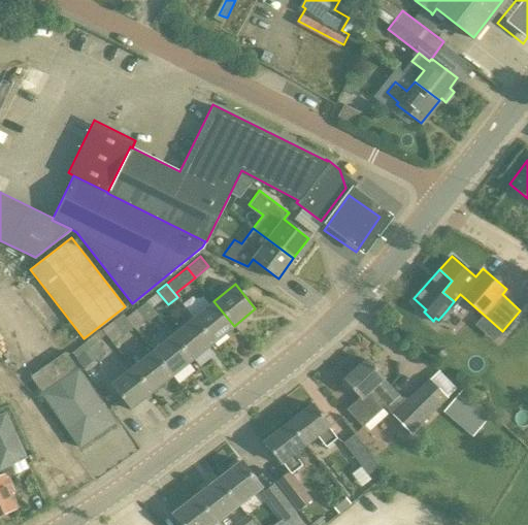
[(126,315),(135,327),(145,320),(146,321),(157,314),(147,300),(126,315)]
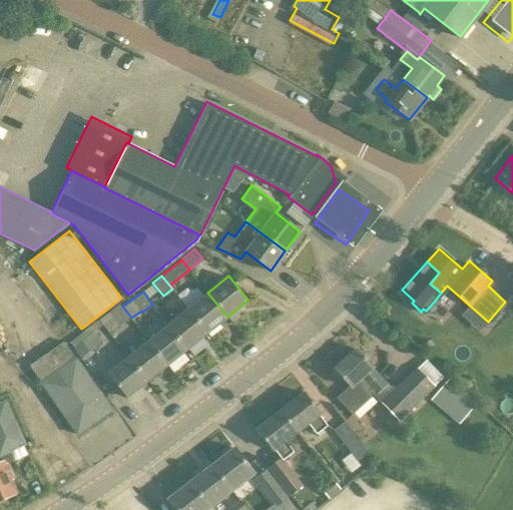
[(187,309),(207,333),(227,317),(207,293),(187,309)]
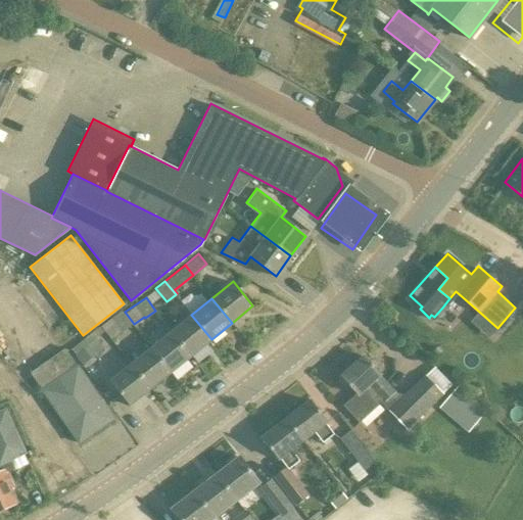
[(101,324),(109,336),(121,329),(121,330),(131,323),(122,310),(101,324)]
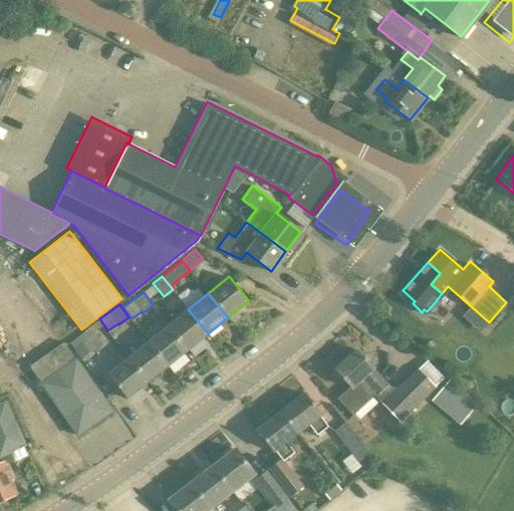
[(188,309),(168,325),(187,349),(208,333),(188,309)]
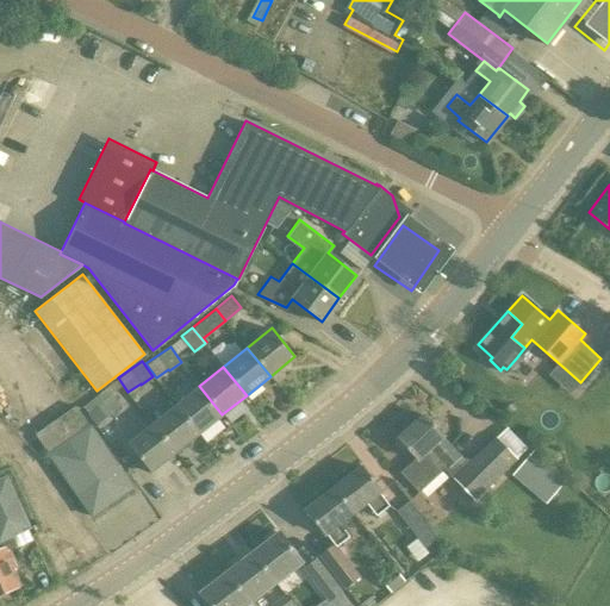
[(222,414),(199,386),(175,405),(198,433),(222,414)]
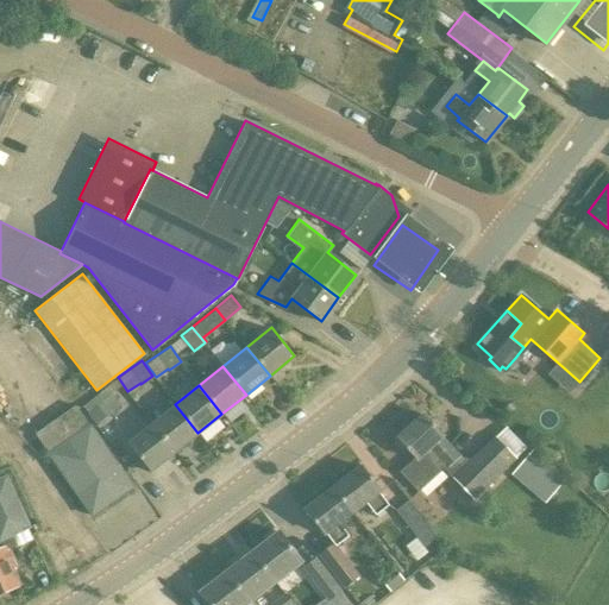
[(100,421),(121,404),(112,392),(90,409),(100,421)]
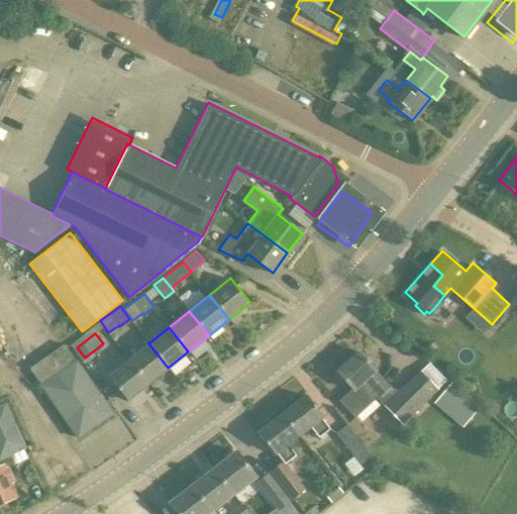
[(78,436),(111,412),(64,343),(29,368),(78,436)]
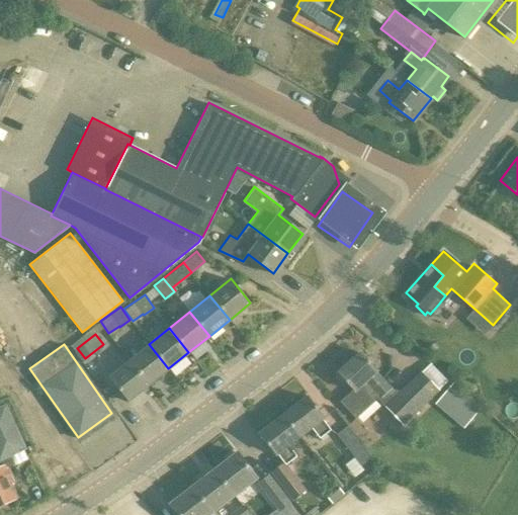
[(149,344),(130,360),(149,384),(168,368),(149,344)]
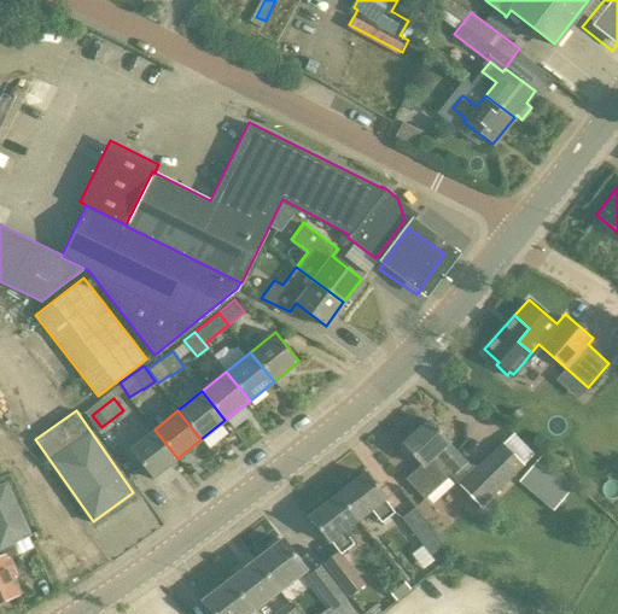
[(402,445),(419,463),(406,477),(424,497),(450,474),(459,483),(477,465),(467,461),(448,440),(449,439),(431,420),(402,445)]
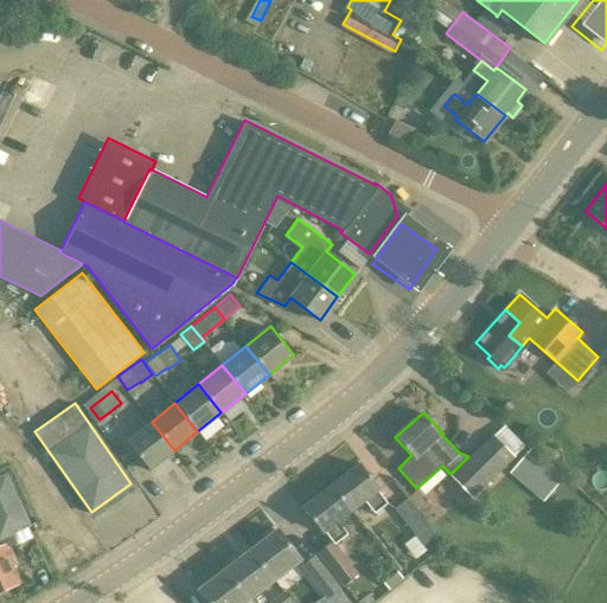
[(174,450),(152,422),(127,441),(149,469),(174,450)]
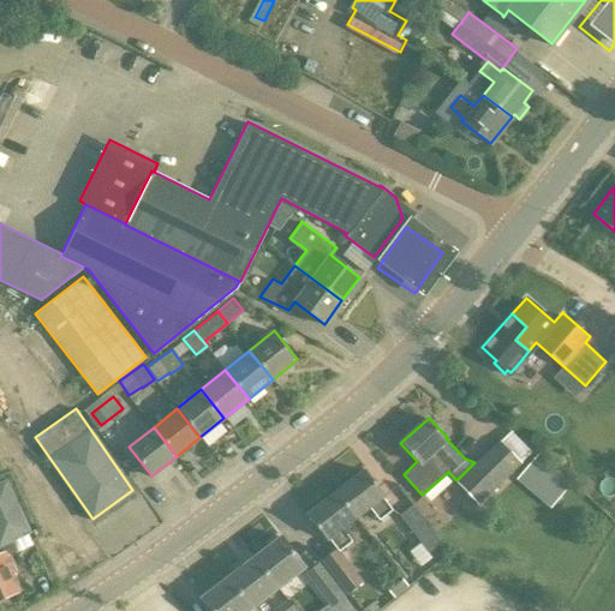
[(475,462),(457,480),(478,503),(521,461),(500,439),(475,462)]
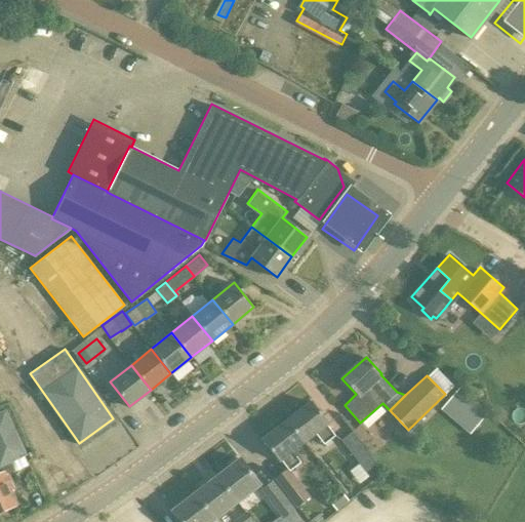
[(449,399),(478,424),(487,412),(458,388),(449,399)]
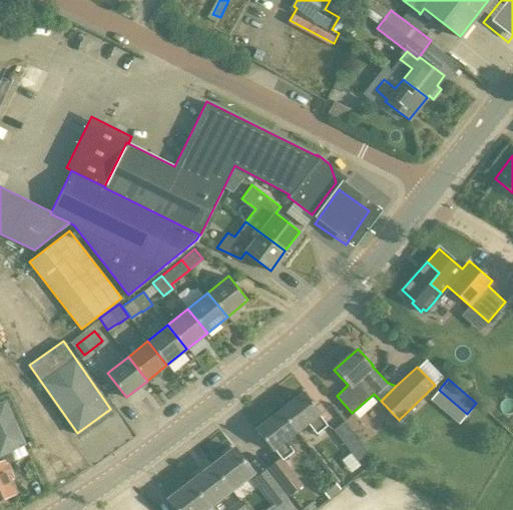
[(318,413),(321,412),(306,393),(282,412),(296,431),(308,422),(317,433),(327,425),(318,413)]
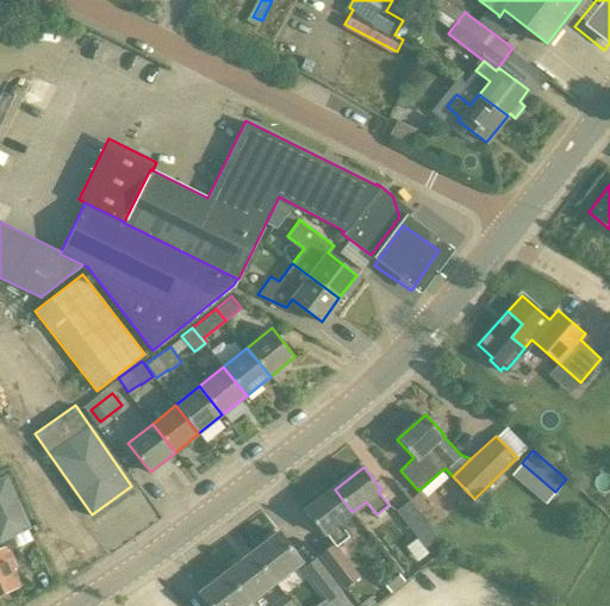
[(14,562),(8,549),(17,545),(12,536),(30,528),(5,475),(0,478),(0,593),(19,585),(11,564),(14,562)]
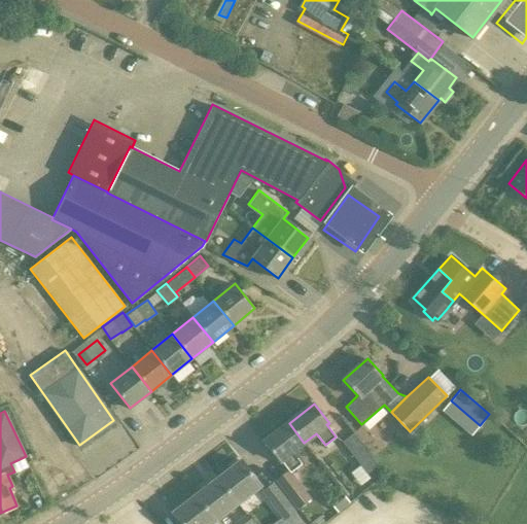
[(302,463),(292,451),(304,443),(289,423),(264,442),(278,461),(281,459),(290,472),(302,463)]
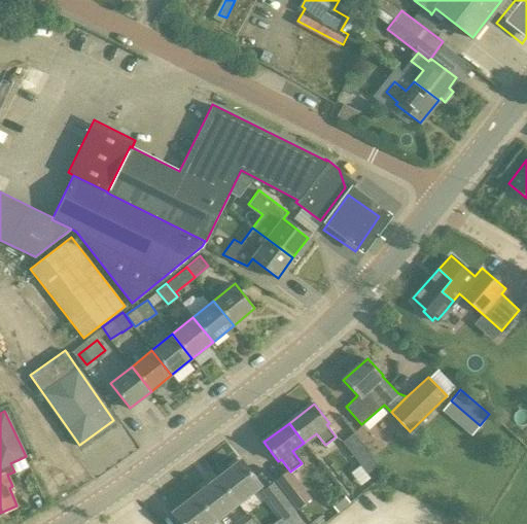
[(378,463),(354,432),(343,441),(366,472),(378,463)]
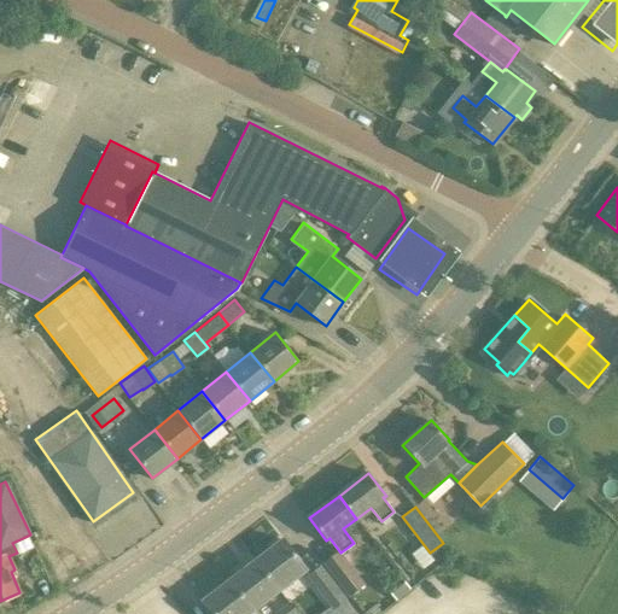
[(279,590),(305,569),(283,539),(255,559),(279,590)]
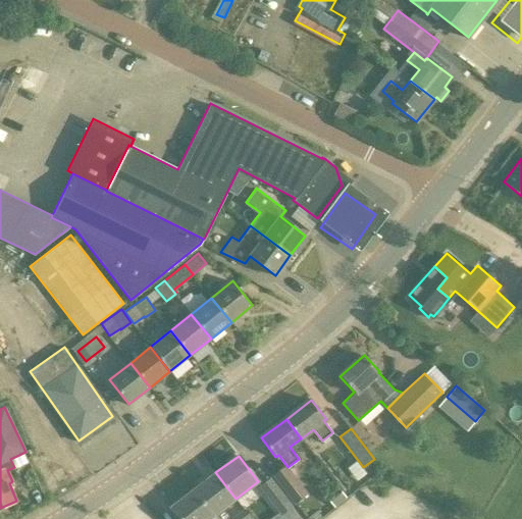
[(213,516),(236,499),(215,472),(193,489),(213,516)]
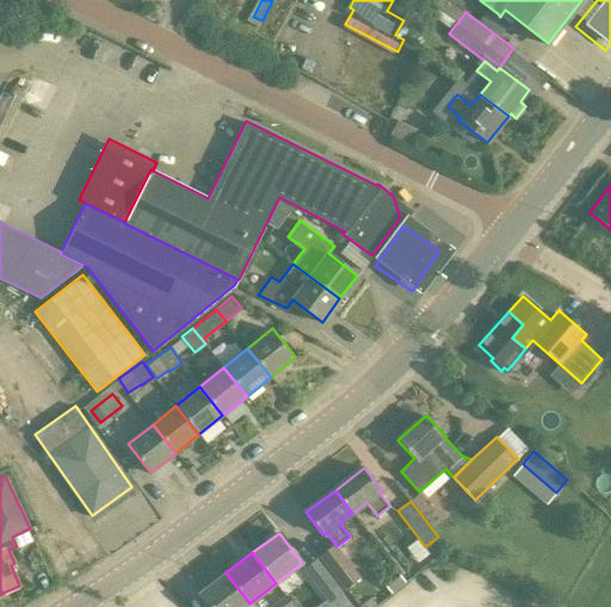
[(328,602),(343,592),(316,558),(303,569),(328,602)]
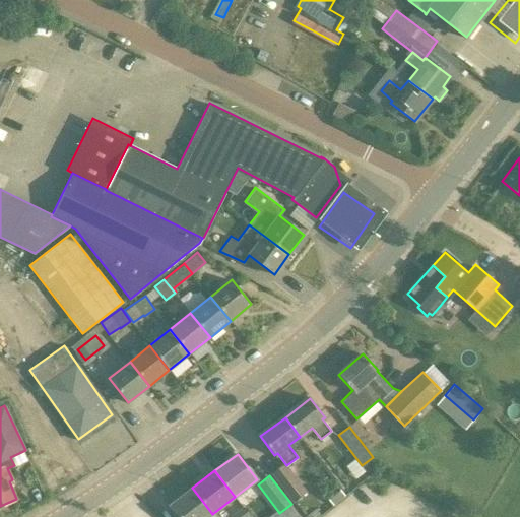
[(298,477),(284,489),(294,502),(308,491),(298,477)]
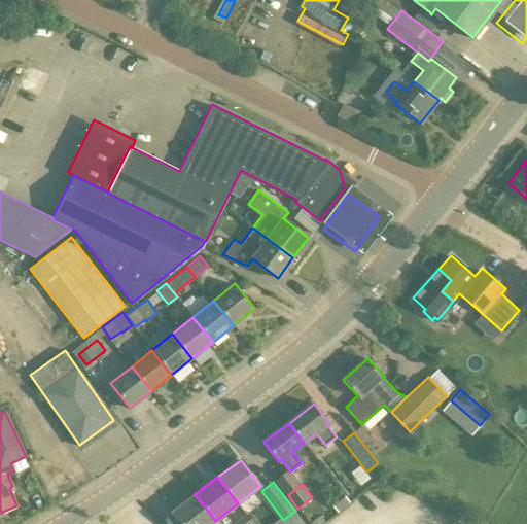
[(181,523),(210,523),(215,521),(195,494),(172,512),(181,523)]
